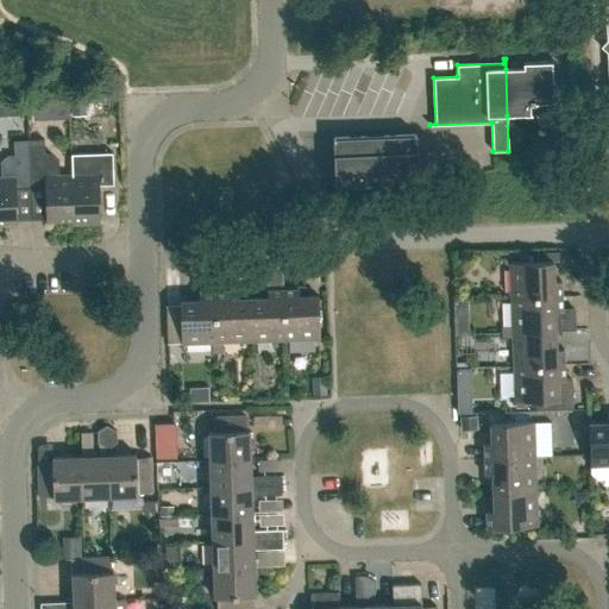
[(510,67),(510,69),(506,69),(507,115),(532,114),(532,113),(531,113),(531,104),(535,104),(535,102),(552,102),(552,108),(553,108),(552,61),(523,62),(523,63),(525,63),(525,69),(518,69),(518,67),(518,66),(518,64),(516,63),(515,63),(514,63),(513,63),(512,63),(510,64),(510,66),(510,67)]
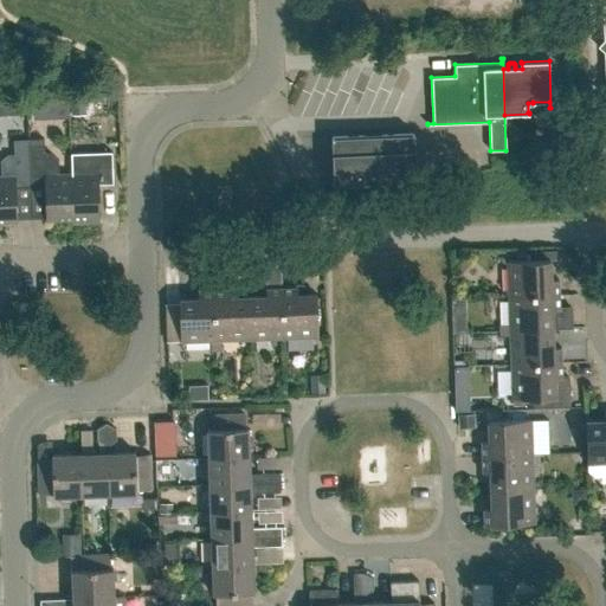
[(60,84),(62,105),(82,105),(82,84),(60,84)]
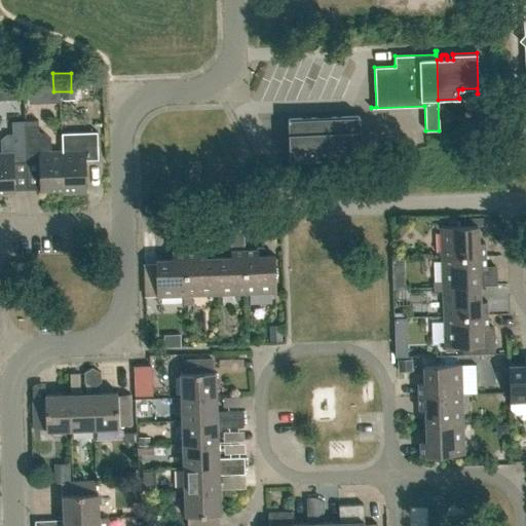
[(360,116),(330,117),(330,115),(316,115),(316,117),(288,118),(289,159),(361,156),(360,116)]
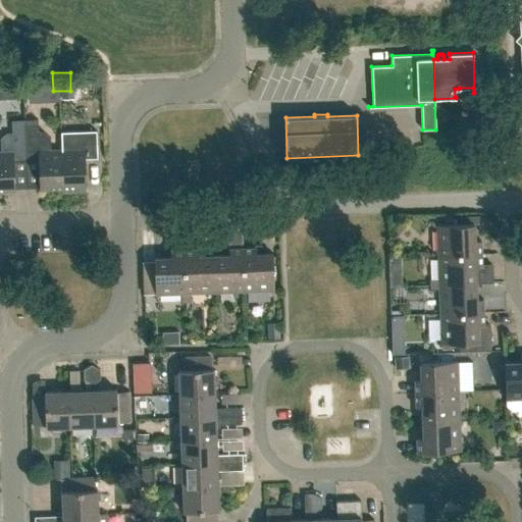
[(24,120),(25,161),(39,160),(40,189),(62,189),(61,150),(51,150),(50,138),(44,132),(38,132),(38,119),(24,120)]
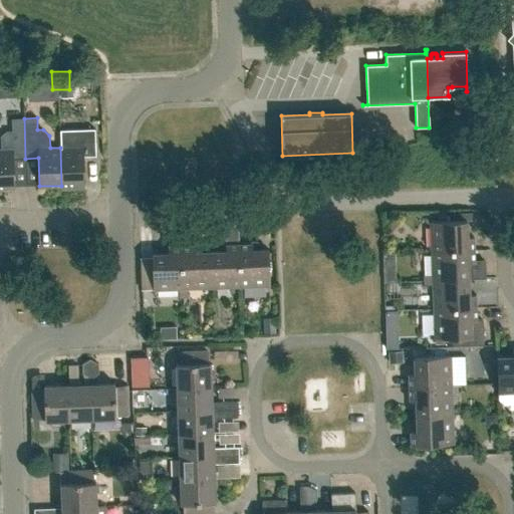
[(0,187),(14,187),(13,159),(25,159),(24,118),(11,118),(12,131),(6,131),(0,136),(0,143),(0,150),(0,149),(0,187)]
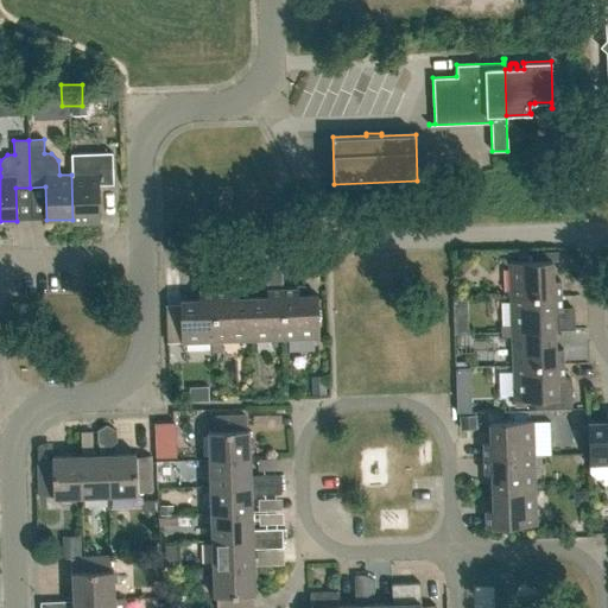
[(73,220),(73,223),(74,223),(100,222),(99,185),(113,184),(113,157),(113,152),(71,153),(71,175),(73,220)]
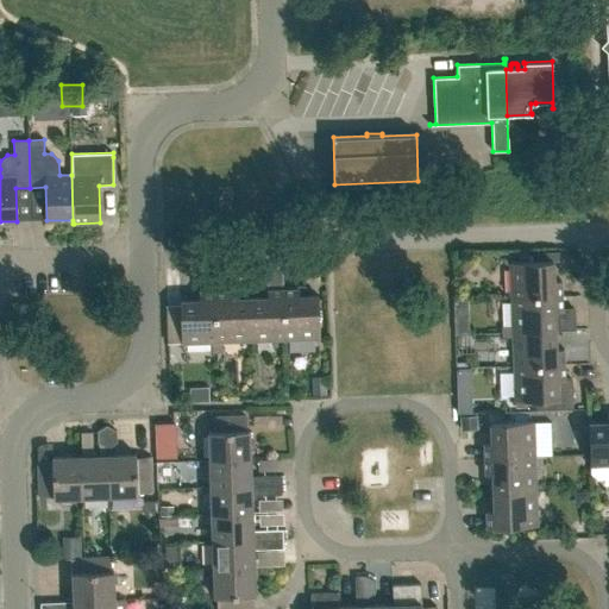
[(553,261),(509,263),(510,297),(562,296),(560,280),(553,281),(553,261)]
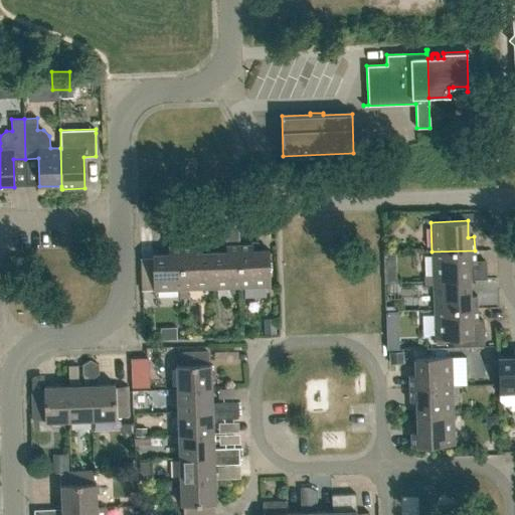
[(240,287),(271,286),(269,249),(261,249),(260,244),(256,241),(251,242),(251,244),(239,244),(240,287)]
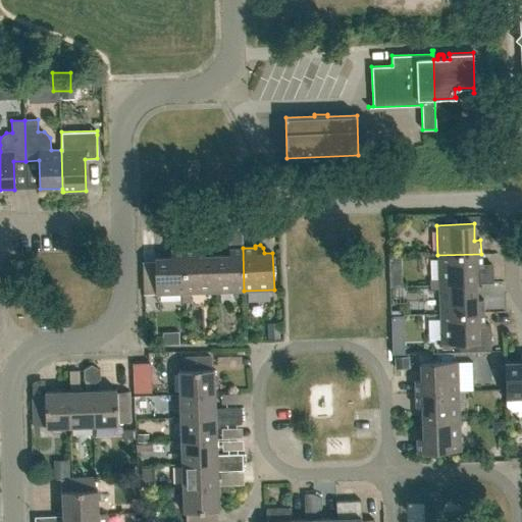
[(244,291),(243,248),(228,249),(229,255),(213,255),(214,293),(244,291)]
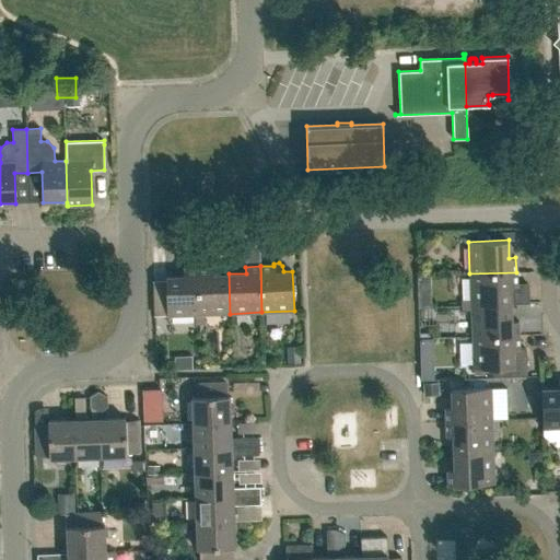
[(183,276),(165,276),(166,316),(194,315),(194,325),(199,324),(197,268),(183,269),(183,276)]
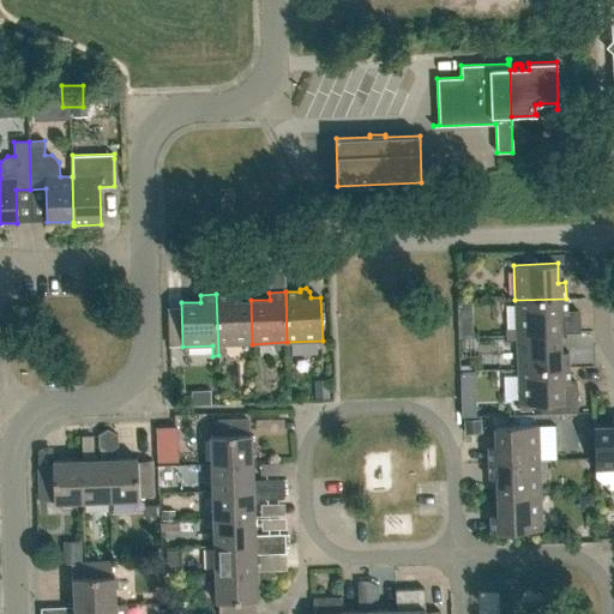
[(218,355),(224,355),(223,344),(252,344),(251,300),(233,301),(232,294),(216,294),(218,355)]
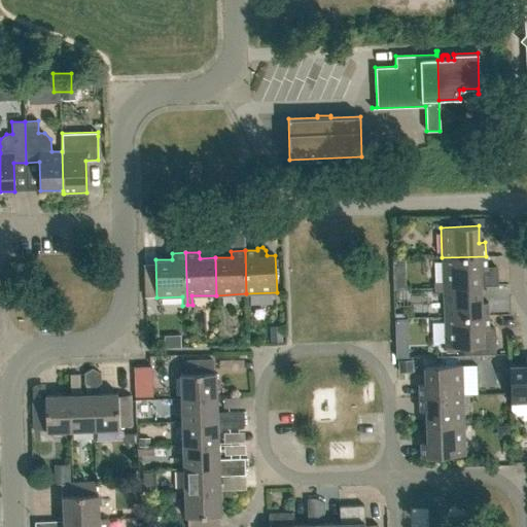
[(443,282),(433,282),(433,287),(481,286),(497,285),(496,267),(486,268),(486,256),(442,257),(443,282)]
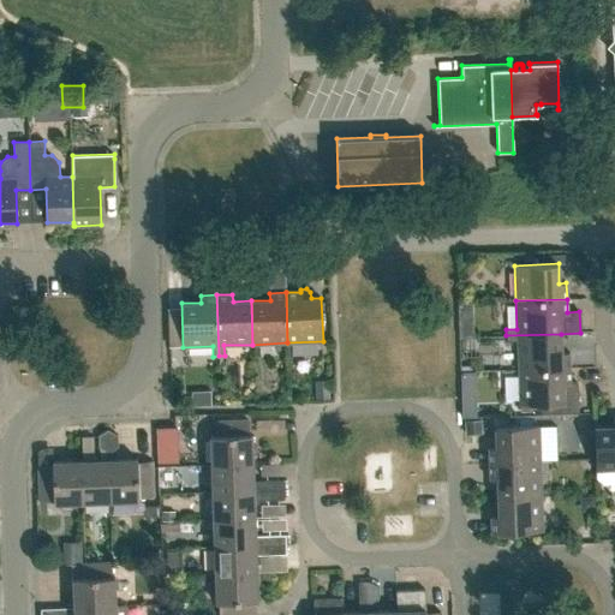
[(461,327),(461,336),(475,336),(475,327),(461,327)]
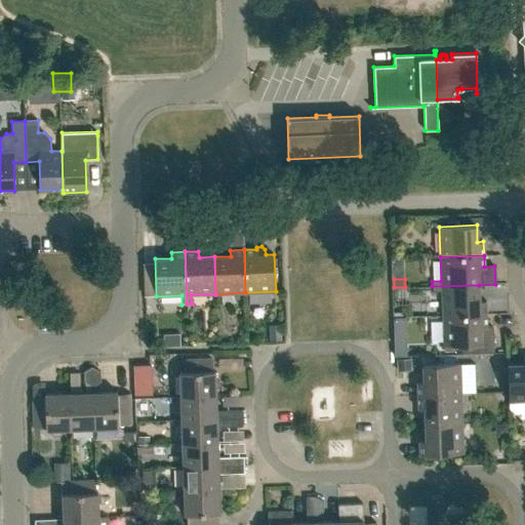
[(486,314),(485,300),(479,300),(479,285),(432,286),(432,291),(442,291),(442,316),(486,314)]
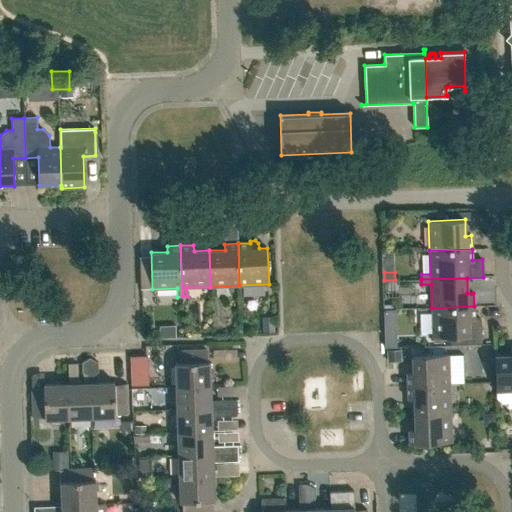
[(411,325),(424,325),(424,305),(411,305),(411,325)]
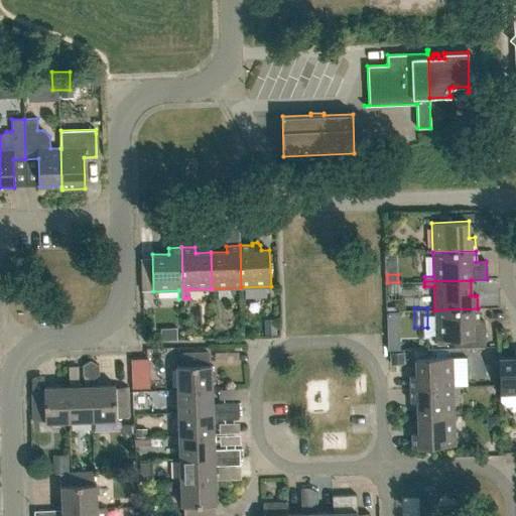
[(484,320),(478,320),(478,308),(434,310),(436,340),(455,340),(455,346),(485,344),(484,320)]
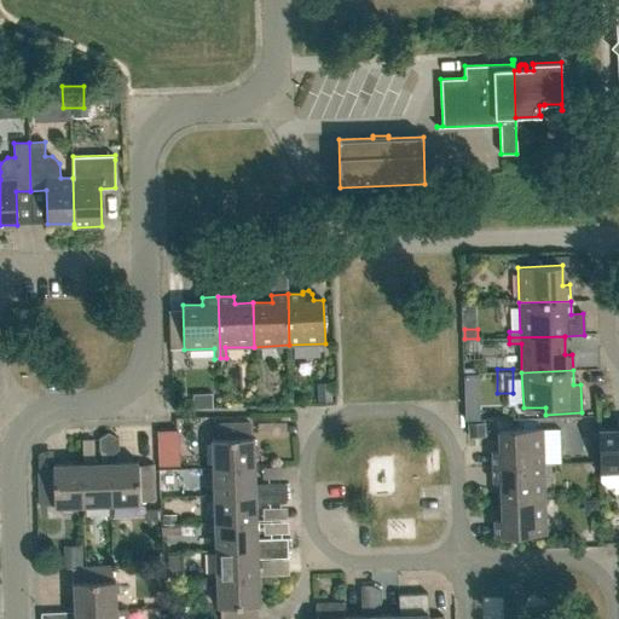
[(479,406),(464,406),(464,418),(479,418),(479,406)]
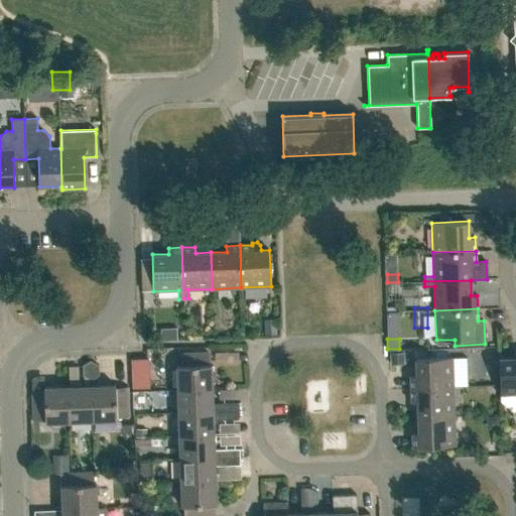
[(498,358),(500,395),(515,394),(515,351),(514,352),(514,358),(498,358)]
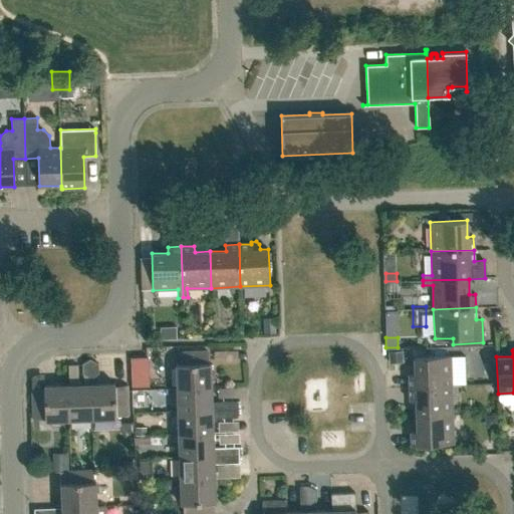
[(211,388),(210,364),(210,363),(208,363),(208,351),(178,352),(178,364),(176,364),(176,365),(177,365),(177,389),(211,388)]
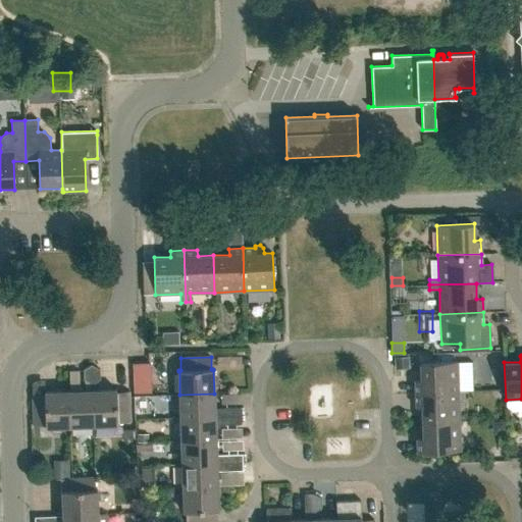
[(458,392),(457,362),(420,363),(421,379),(415,379),(415,394),(458,392)]
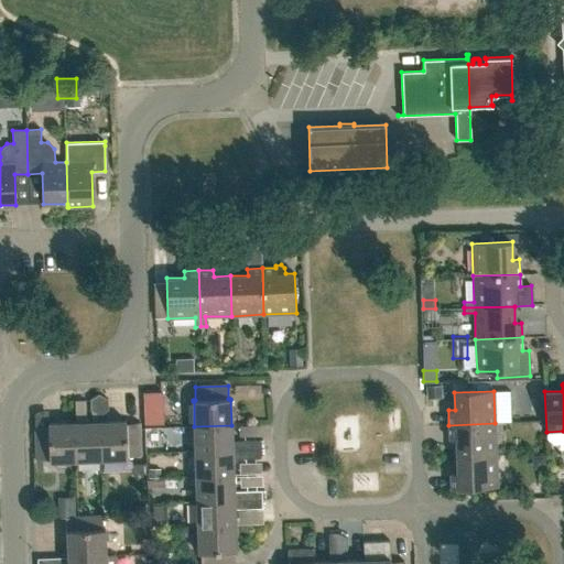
[(98,394),(89,399),(90,410),(99,414),(98,394)]
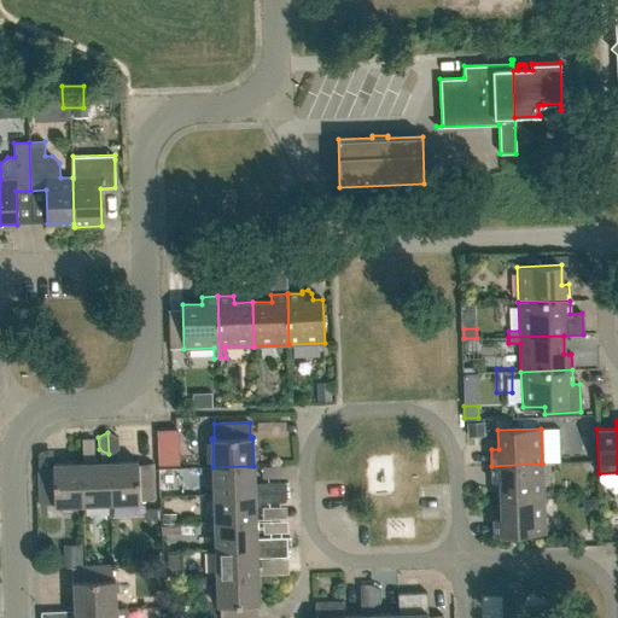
[(118,437),(108,432),(109,454),(118,448),(118,437)]
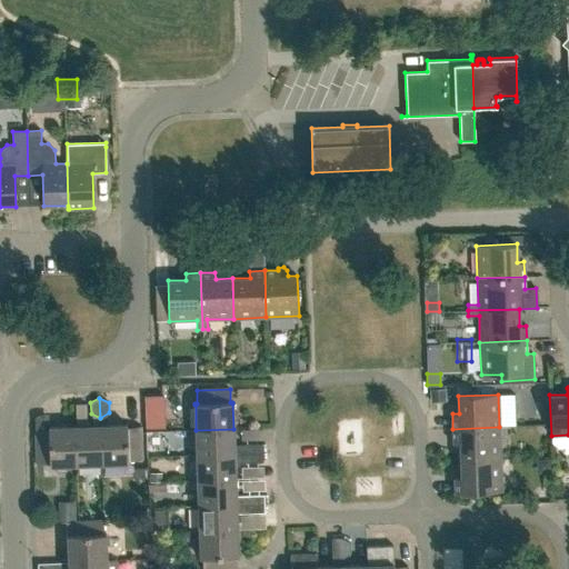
[(166,415),(148,416),(148,427),(166,426),(166,415)]
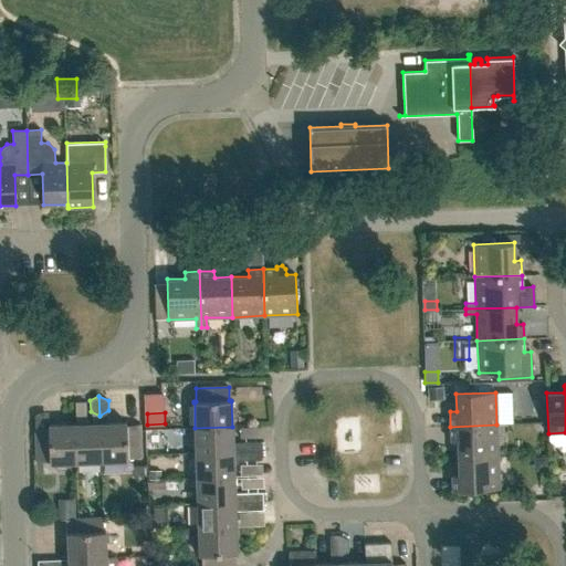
[(101,461),(126,460),(128,460),(127,458),(140,458),(139,423),(126,425),(126,422),(125,422),(100,423),(101,461)]
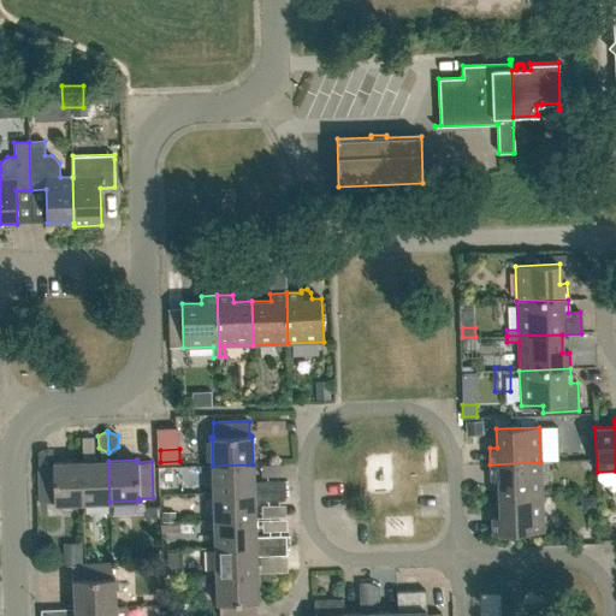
[(83,502),(110,502),(108,461),(82,462),(83,502)]
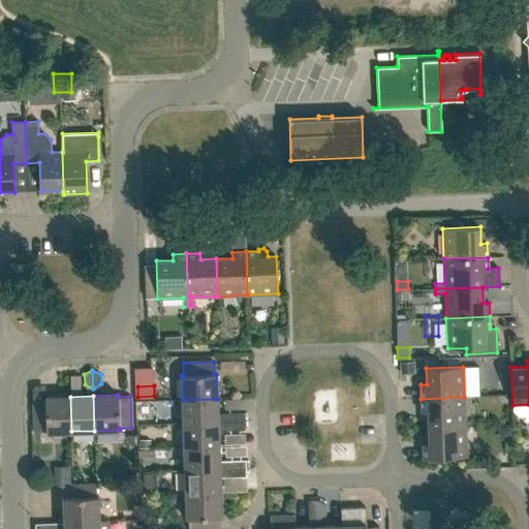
[(48,433),(48,432),(71,431),(70,397),(47,397),(45,397),(45,399),(33,400),(34,431),(47,430),(47,433),(48,433)]
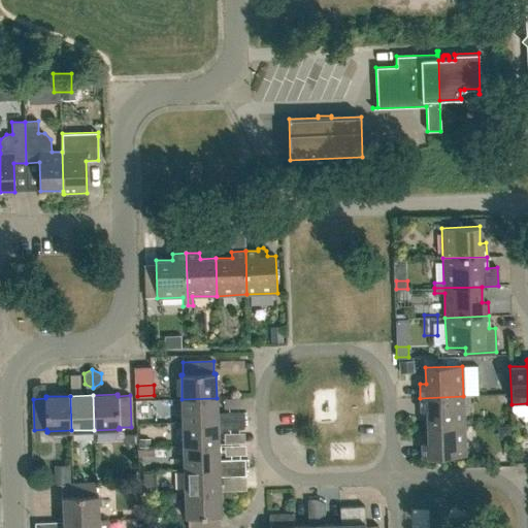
[(420,398),(421,411),(427,411),(427,427),(464,426),(463,396),(420,398)]
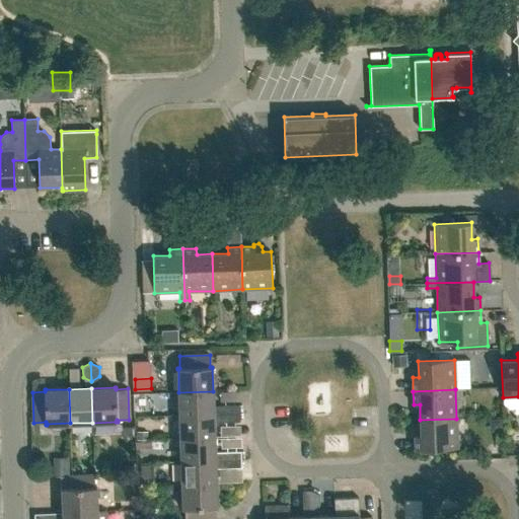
[(239,404),(213,405),(213,391),(178,392),(179,415),(239,414),(239,404)]
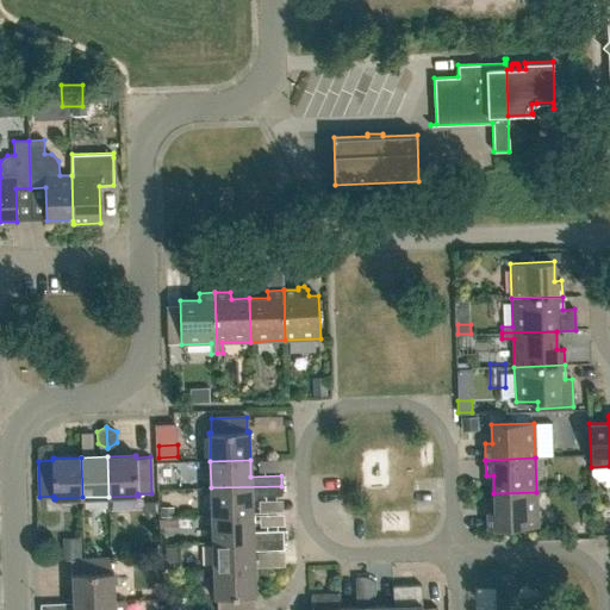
[(251,496),(281,496),(281,486),(211,487),(212,515),(251,514),(251,496)]
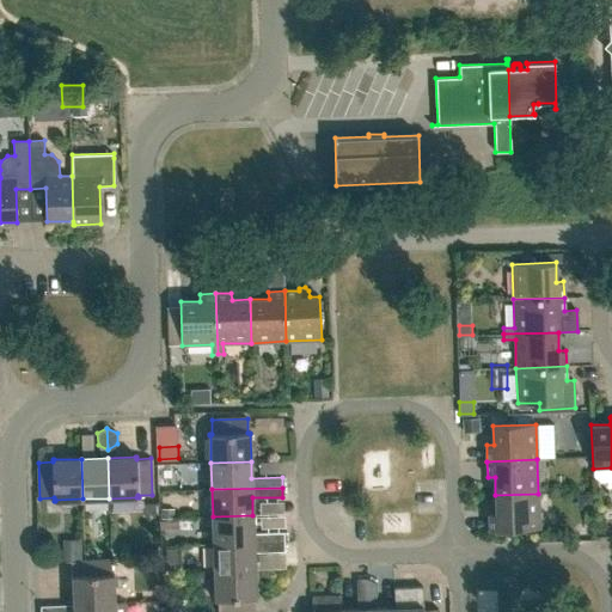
[(489,531),(539,528),(538,494),(495,495),(496,514),(489,514),(489,531)]
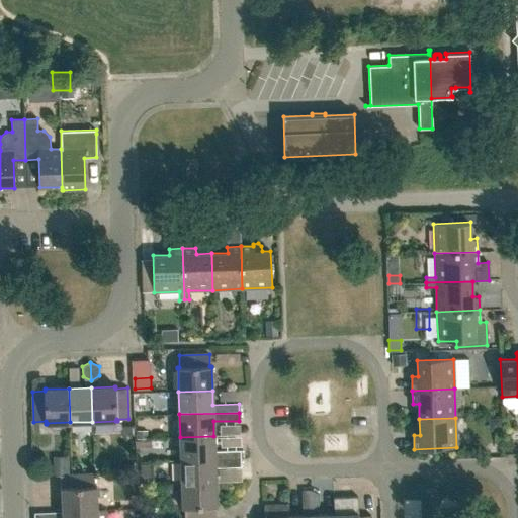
[(240,450),(214,451),(213,436),(180,437),(181,460),(241,458),(240,450)]
